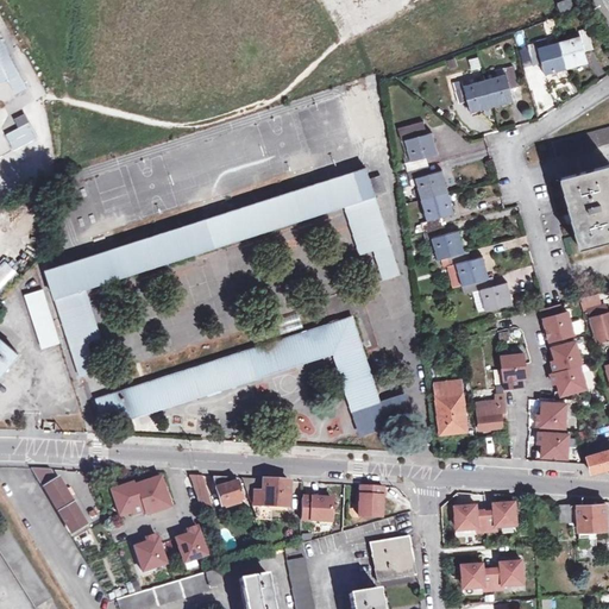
[(578,39),(535,50),(534,45),(526,48),(531,64),(539,62),(542,76),(585,66),(582,51),(589,49),(585,31),(577,33),(578,39)]
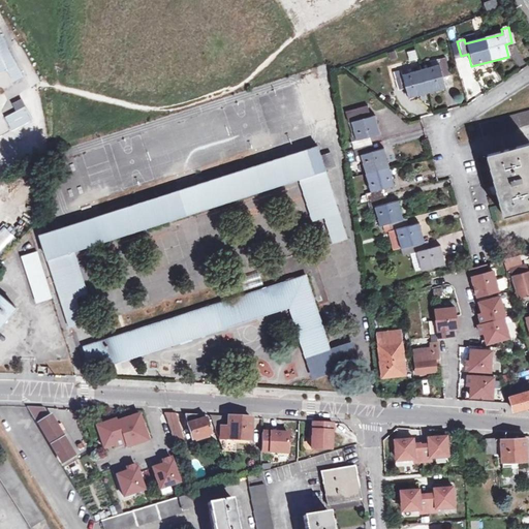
[(0,70),(9,65),(17,78),(26,72),(2,30),(0,31),(0,70)]
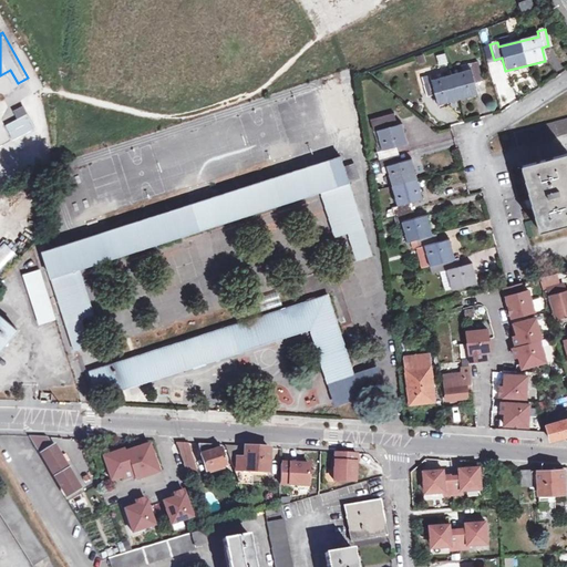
[(444,53),(435,55),(437,65),(445,63),(444,53)]
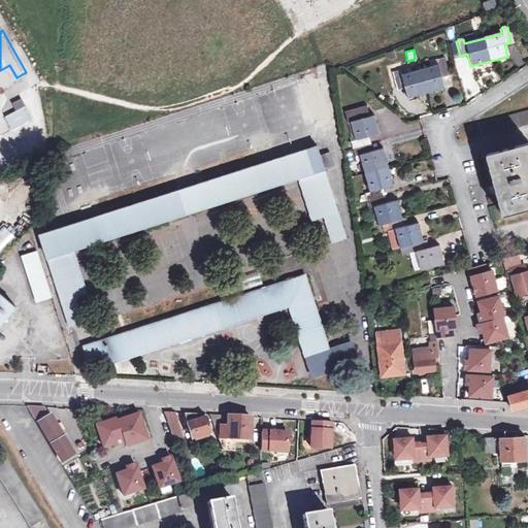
[(440,77),(447,75),(442,59),(436,61),(437,65),(401,74),(400,70),(392,72),(396,88),(404,87),(407,99),(443,90),(440,77)]
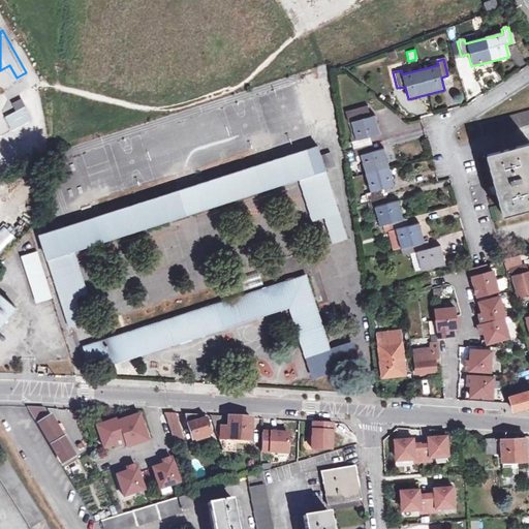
[(449,75),(441,78),(445,89),(453,87),(449,75)]
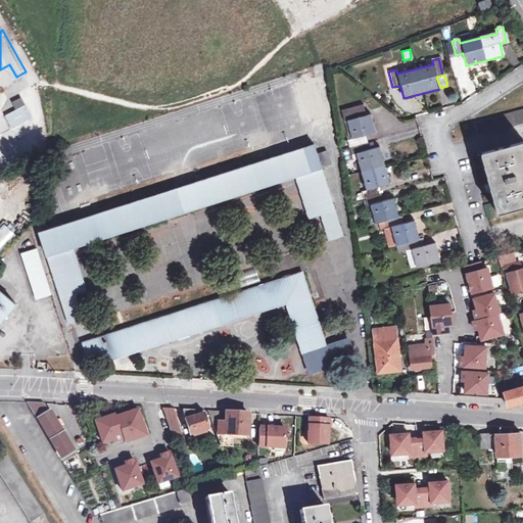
[(20,98),(12,103),(16,110),(25,105),(20,98)]
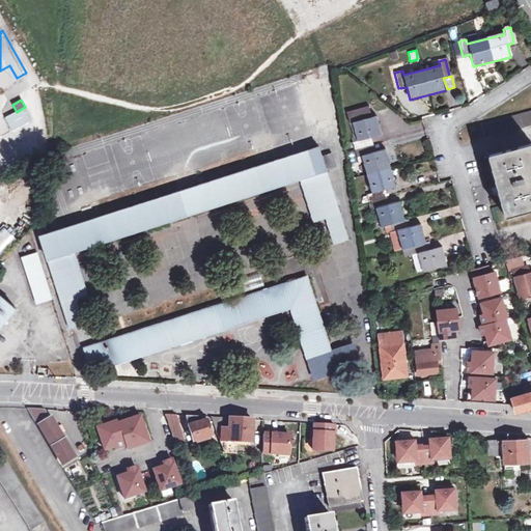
[(17,112),(5,117),(11,131),(32,120),(25,107),(17,112)]
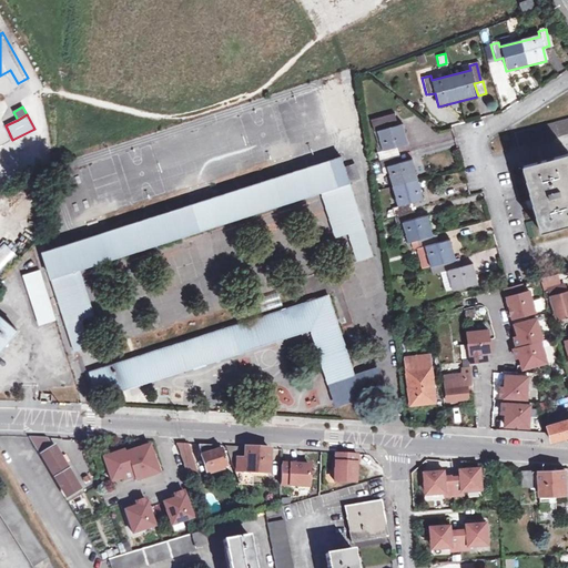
[(425,249),(430,266),(433,275),(449,271),(454,290),(478,284),(473,264),(462,267),(458,260),(456,260),(452,242),(437,245),(435,237),(432,237),(427,220),(415,222),(411,206),(423,203),(413,163),(399,166),(395,149),(407,146),(402,128),(396,129),(393,118),(371,123),(374,135),(378,134),(384,153),(377,154),(382,171),(388,170),(398,210),(393,211),(396,226),(403,225),(407,244),(413,243),(418,242),(421,250),(425,249)]
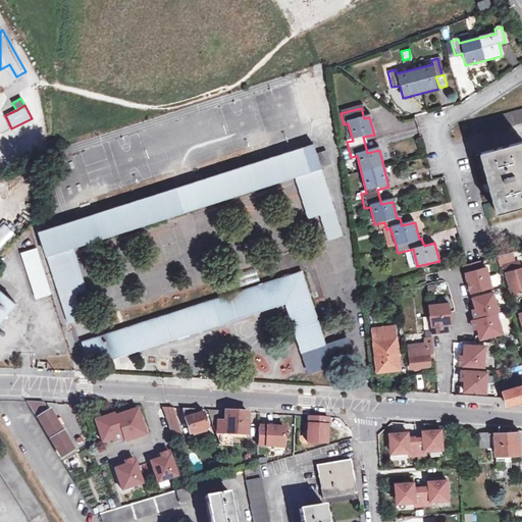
[(477,136),(521,123),(521,110),(474,123),(477,136)]
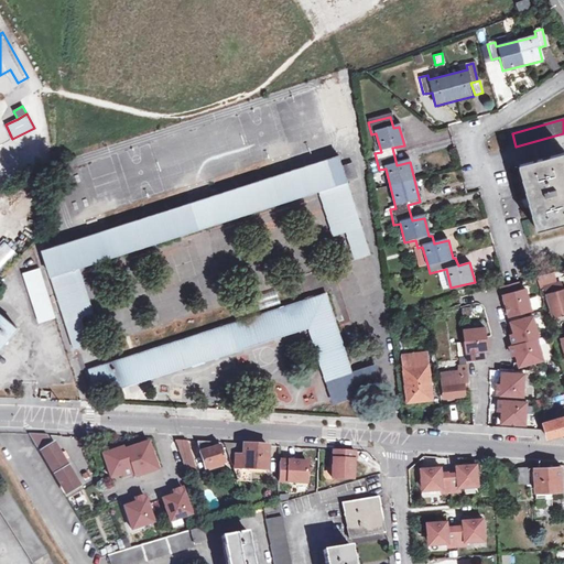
[(563,155),(520,166),(530,204),(539,235),(563,227),(563,155)]
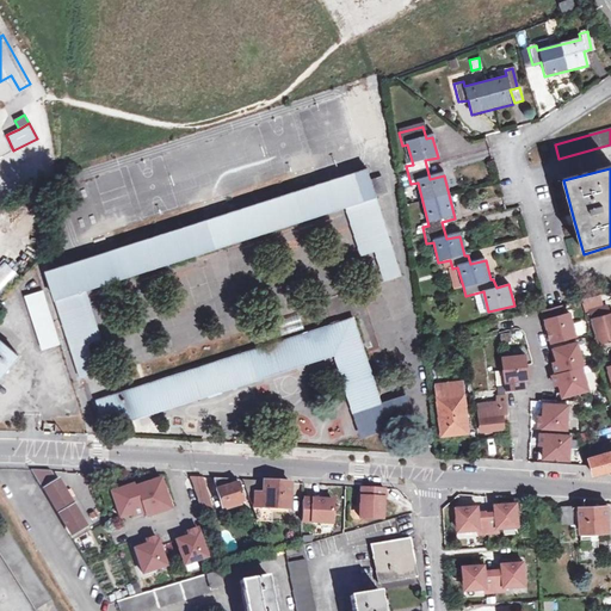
[(372,185),(376,196),(388,191),(383,177),(371,180),(368,170),(53,270),(45,272),(81,378),(88,376),(96,374),(86,344),(98,339),(81,289),(349,203),(346,193),(372,185)]
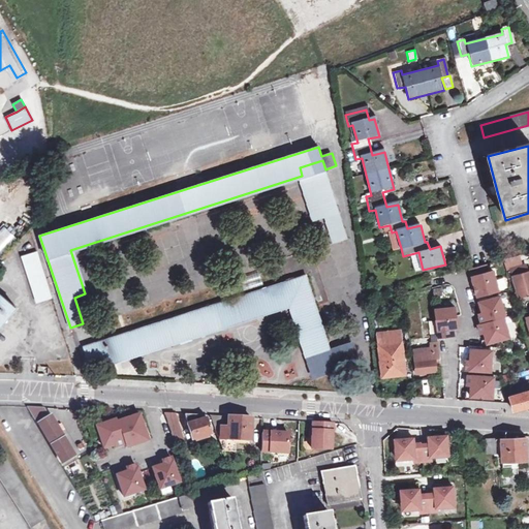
[(316,219),(328,216),(339,213),(325,169),(322,160),(300,167),(302,176),(316,219)]
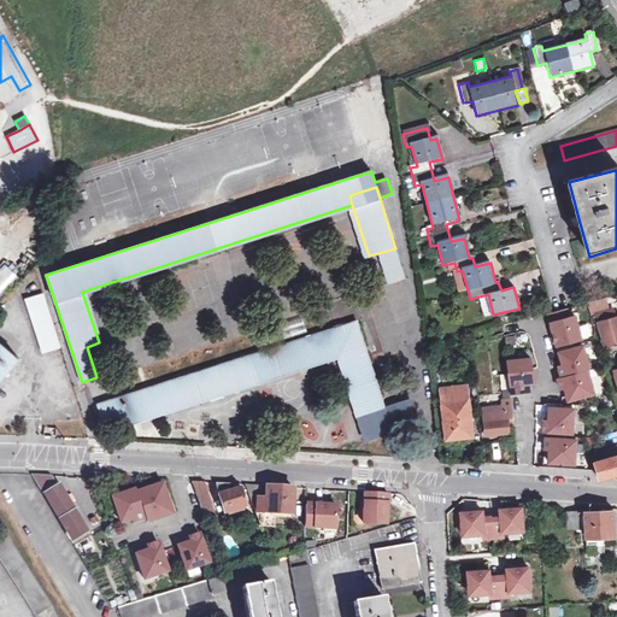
[(392,283),(399,281),(404,280),(405,278),(395,248),(382,252),(392,283)]
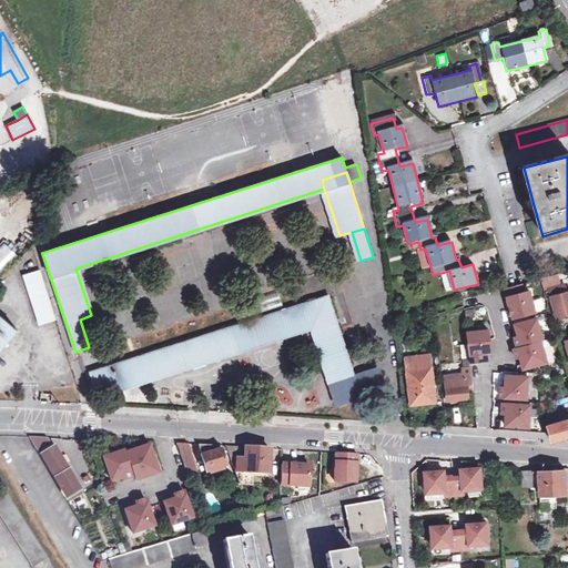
[(0,275),(18,257),(4,244),(0,249),(0,275)]
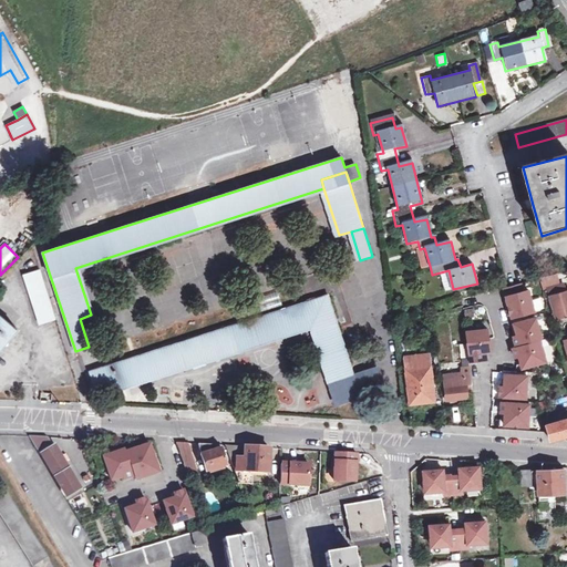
[(420,249),(418,249),(422,267),(430,266),(424,248),(420,249)]
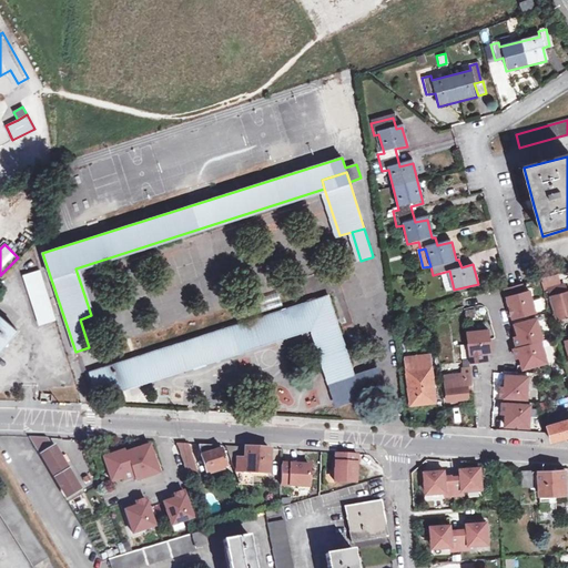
[(40,272),(24,277),(40,325),(56,320),(40,272)]
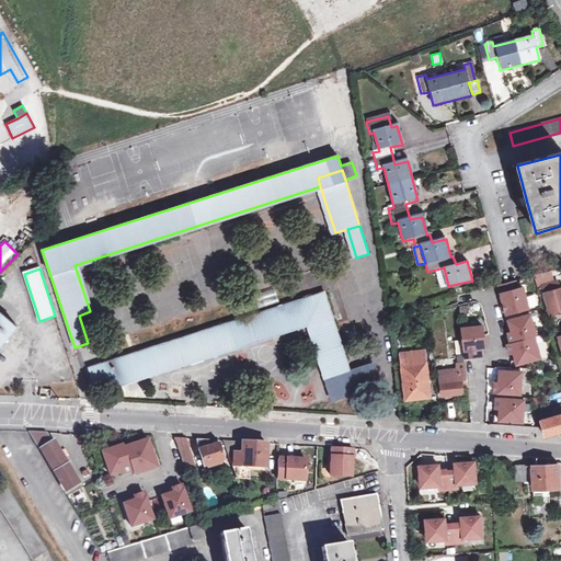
[(515,283),(499,287),(506,317),(529,310),(524,290),(517,290),(515,283)]
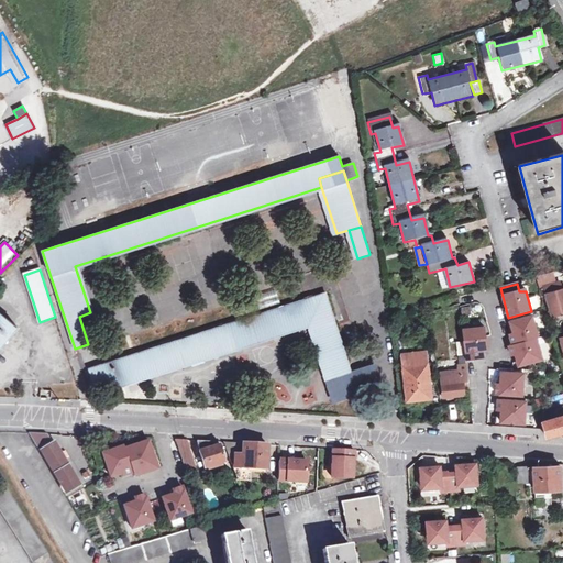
[(559,285),(544,288),(553,319),(562,316),(562,293),(561,294),(559,285)]
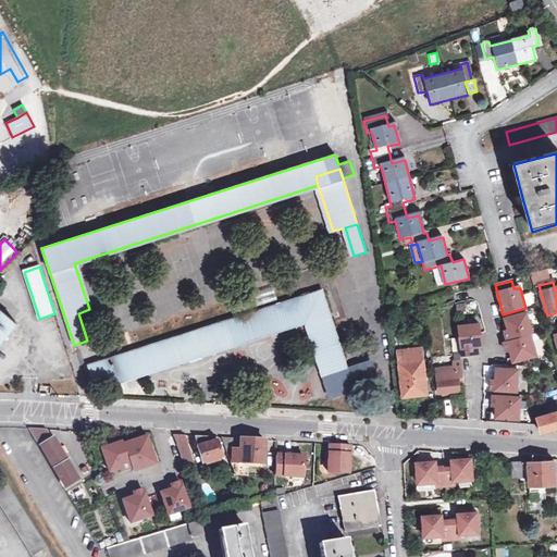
[(347,367),(323,289),(88,364),(97,388),(305,322),(330,398),(379,383),(372,360),(347,367)]
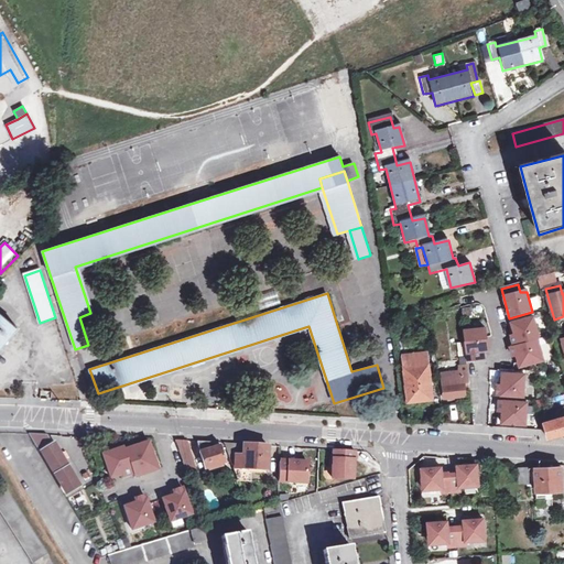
[(0,348),(18,328),(0,312),(0,348)]
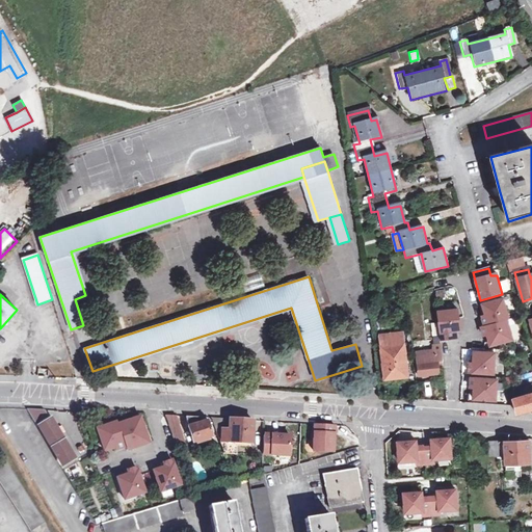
[(503,300),(482,306),(485,317),(482,318),(484,327),(507,320),(509,320),(503,300)]
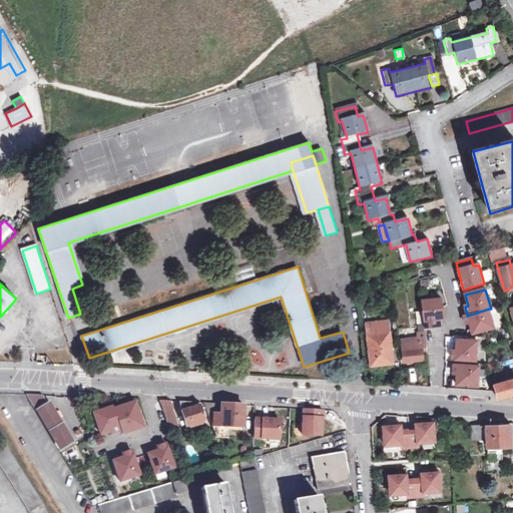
[(441,300),(422,303),(425,330),(441,328),(440,320),(444,319),(441,300)]
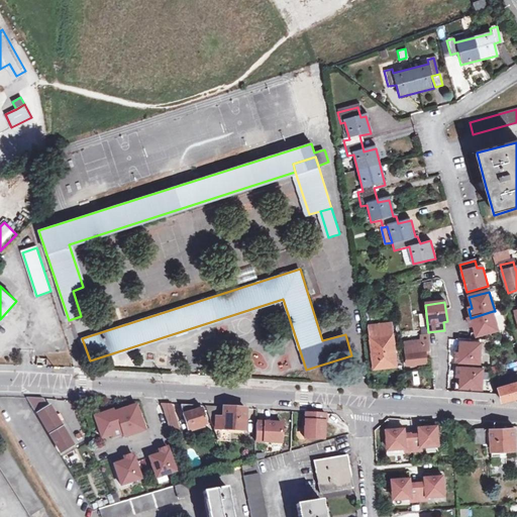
[(493,311),(471,318),(468,319),(471,328),(474,326),(477,337),(499,331),(493,311)]
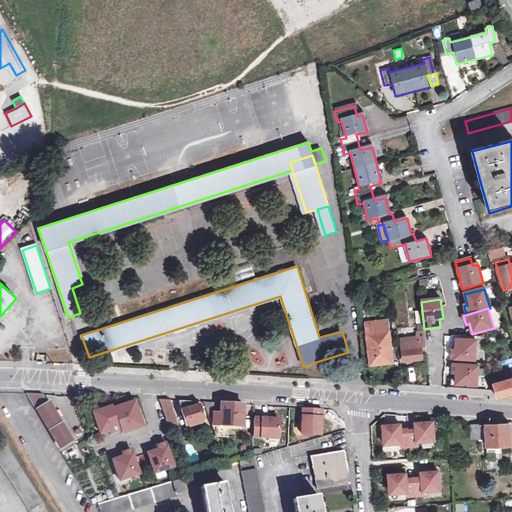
[(422,314),(415,314),(418,333),(416,333),(417,336),(418,336),(418,339),(401,341),(403,363),(423,361),(422,350),(426,350),(422,314)]
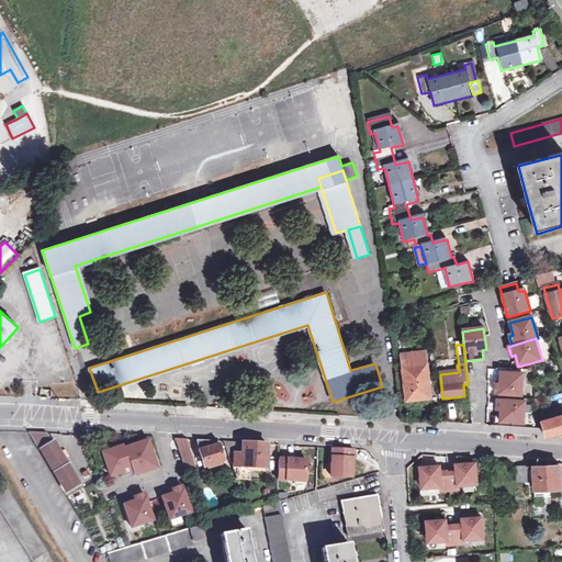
[(431,397),(427,364),(425,366),(424,353),(402,357),(407,400),(431,397)]
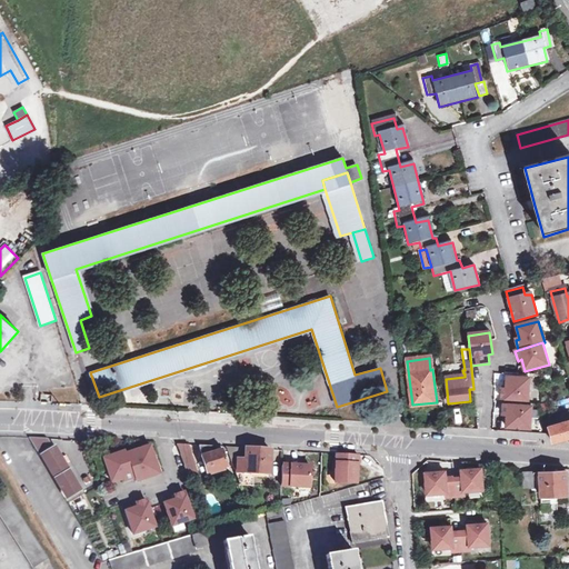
[(530,379),(507,378),(507,390),(502,390),(501,400),(529,402),(530,379)]
